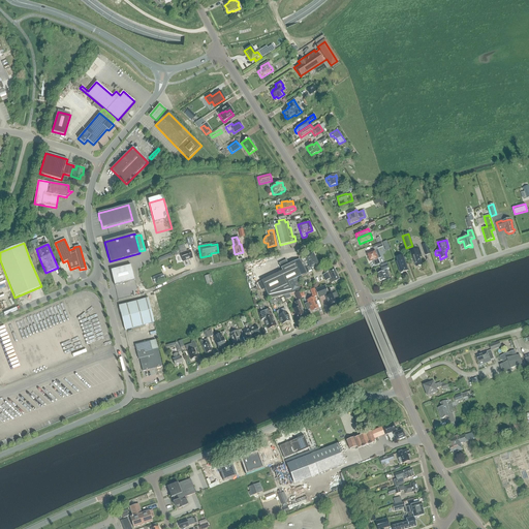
[(427,244),(422,246),(425,256),(431,254),(427,244)]
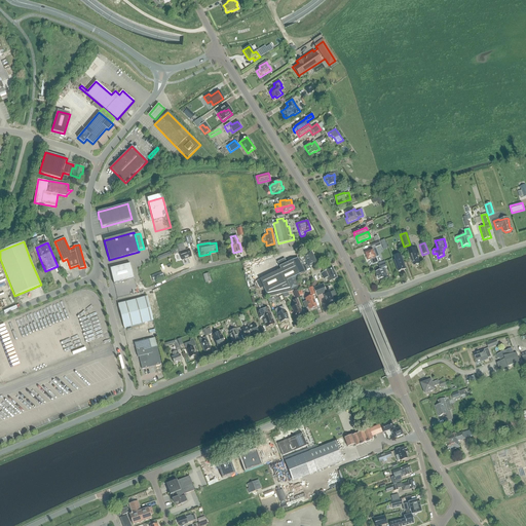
[(182,260),(191,257),(188,249),(185,250),(184,247),(183,243),(177,246),(178,249),(172,251),(174,255),(179,253),(182,260)]
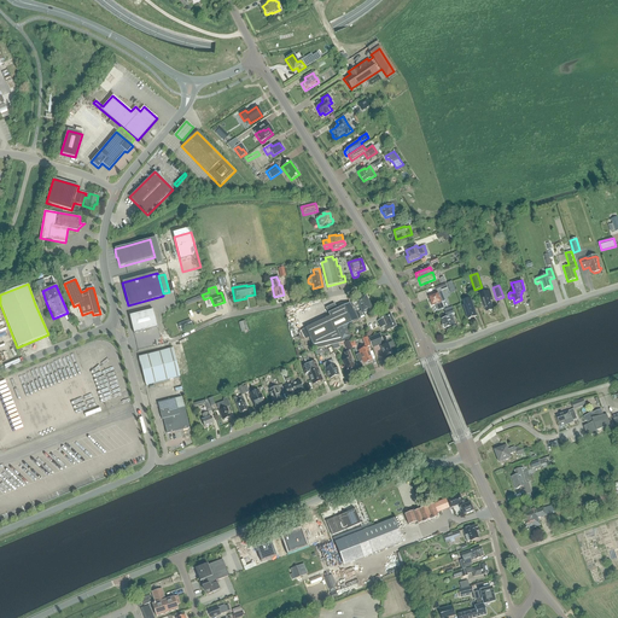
[(491,310),(494,309),(490,301),(493,299),(490,290),(479,293),(483,307),(484,307),(485,312),(490,310),(490,312),(491,310)]
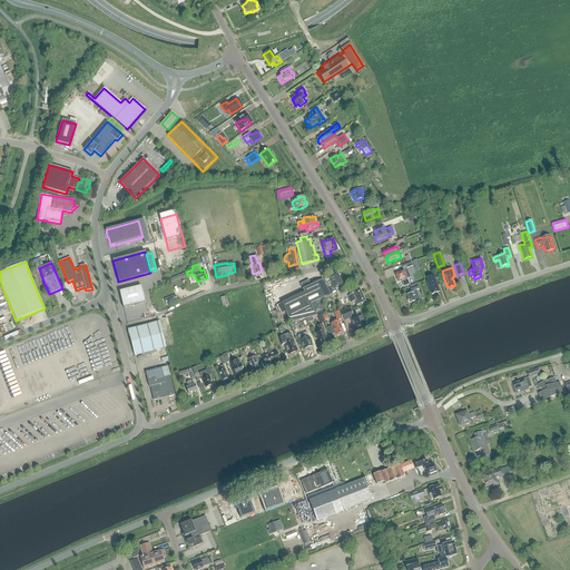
[(397,281),(399,282),(408,278),(406,277),(410,276),(408,271),(404,272),(403,271),(395,274),(397,278),(396,279),(397,281)]
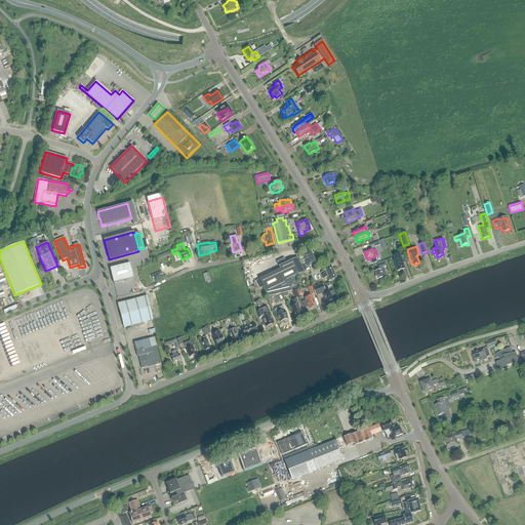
[(170,251),(157,256),(158,260),(171,255),(170,251)]
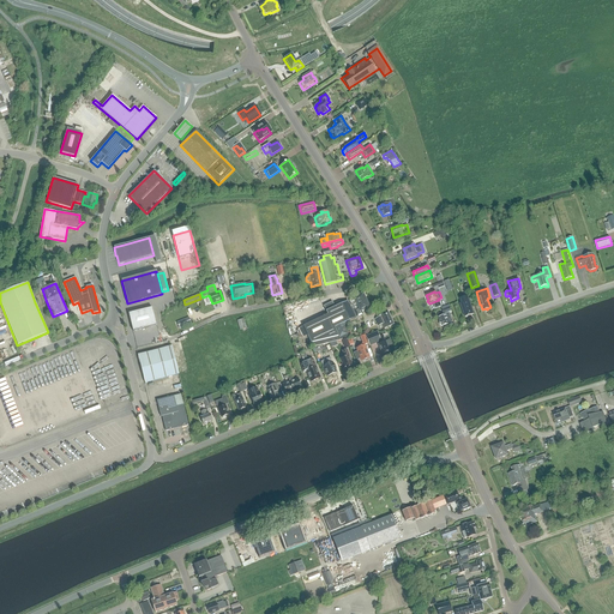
[(366,301),(362,294),(357,296),(357,295),(353,298),(349,299),(351,304),(349,304),(351,308),(366,301)]
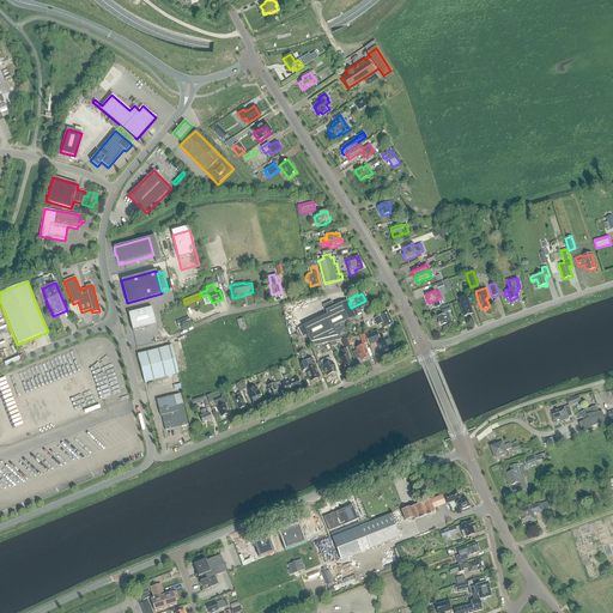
[(323,305),(327,314),(303,326),(310,343),(309,343),(310,346),(349,338),(344,327),(347,326),(346,322),(356,319),(354,317),(351,308),(349,303),(347,301),(334,307),(332,302),(323,305)]
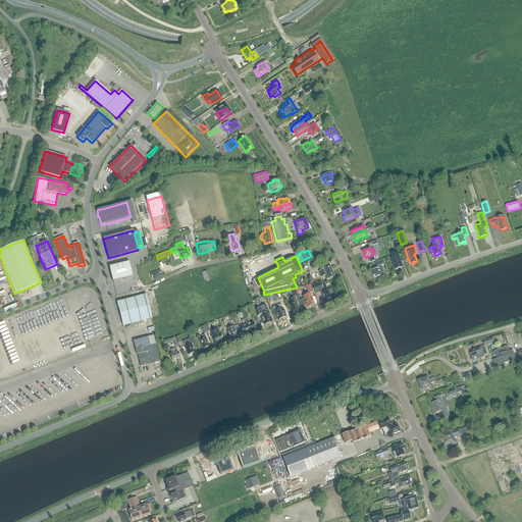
[(311,256),(299,262),(302,270),(303,270),(309,267),(307,265),(310,264),(310,263),(313,261),(311,256)]
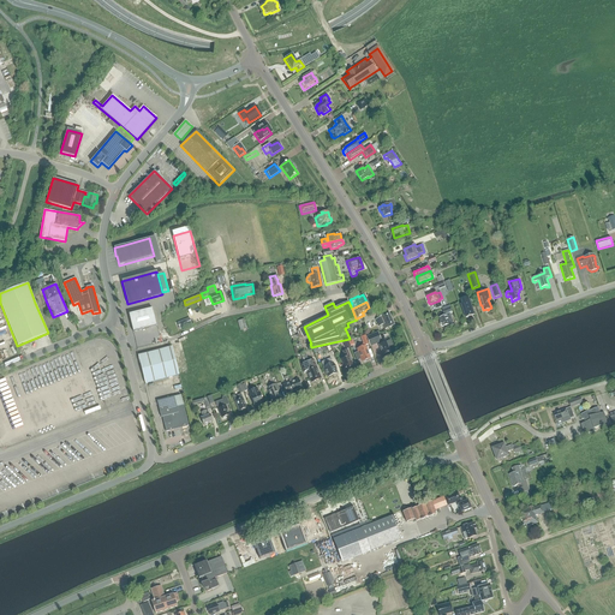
[(461,305),(466,317),(475,315),(470,302),(461,305)]
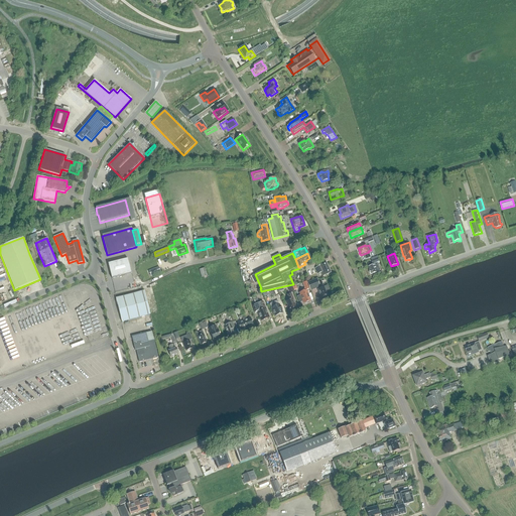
[(379,263),(378,259),(377,257),(371,259),(373,265),(370,266),(371,266),(369,267),(370,270),(369,270),(369,271),(369,272),(370,273),(371,274),(375,273),(375,274),(378,273),(380,272),(377,264),(379,263)]
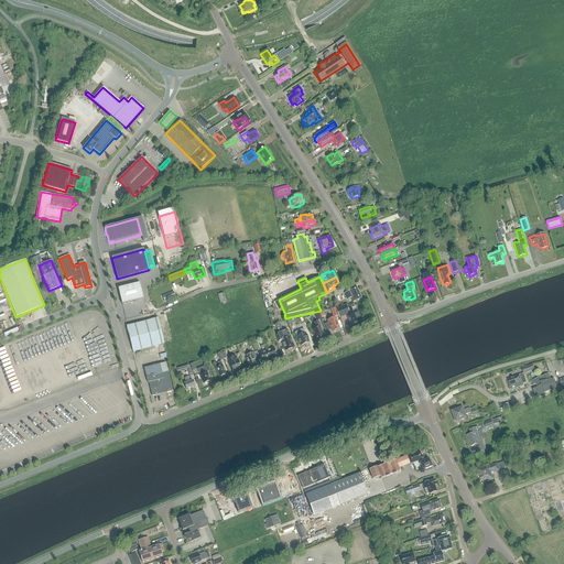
[(147,297),(142,282),(120,288),(125,303),(147,297)]
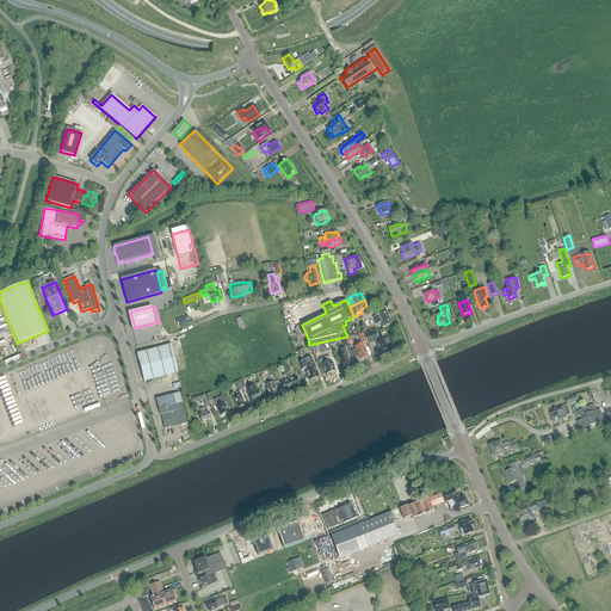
[(382,327),(392,322),(386,310),(377,314),(377,315),(372,318),(376,325),(381,322),(382,327)]
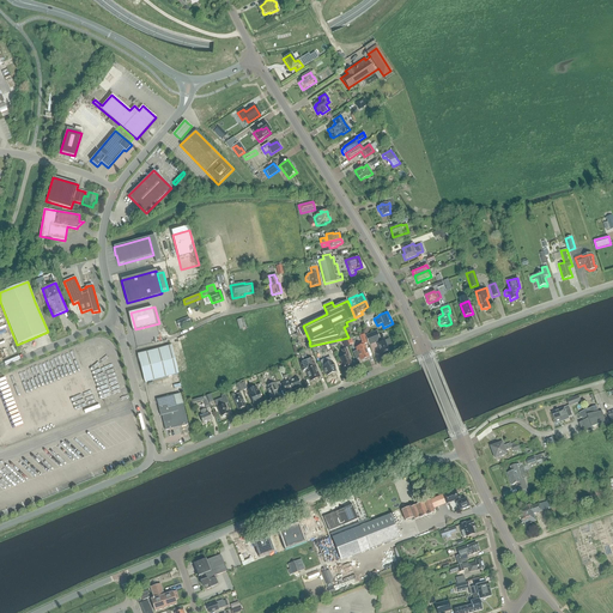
[(188,317),(176,322),(178,328),(190,323),(188,317)]
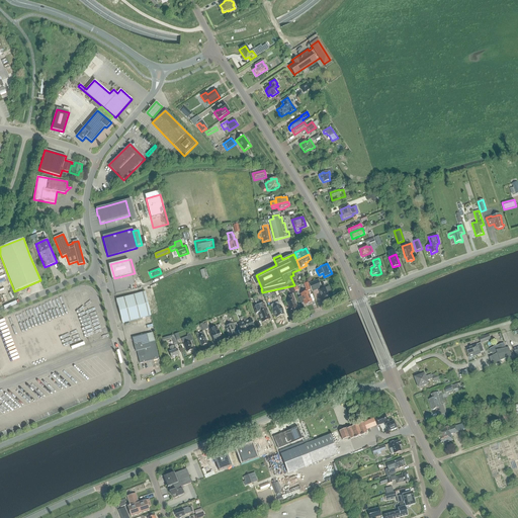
[(318,280),(309,284),(311,290),(311,291),(318,288),(316,284),(319,283),(318,280)]
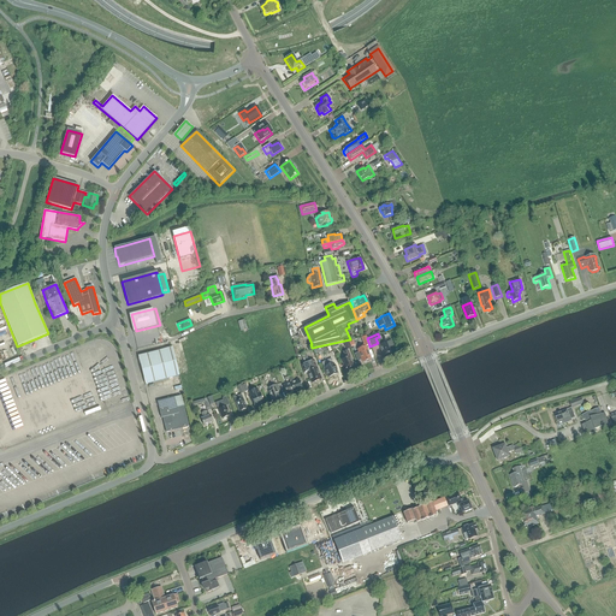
[(367,350),(366,347),(369,345),(367,338),(366,336),(361,338),(363,344),(361,345),(361,348),(357,349),(359,353),(357,354),(355,355),(357,362),(361,360),(362,362),(363,362),(365,362),(367,361),(371,359),(367,350)]
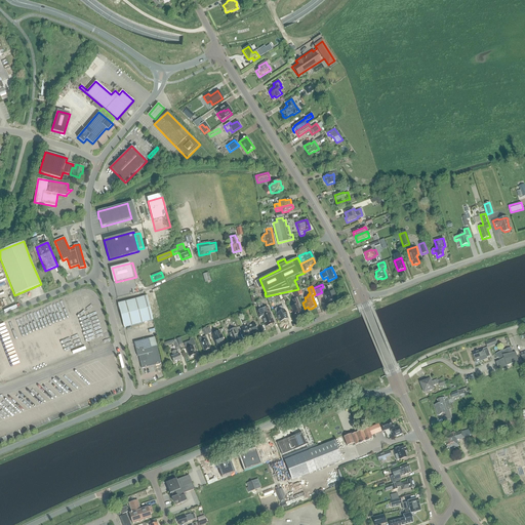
[(329,292),(327,287),(324,288),(325,291),(324,292),(324,294),(323,294),(326,303),(332,300),(330,296),(334,294),(333,290),(329,292)]
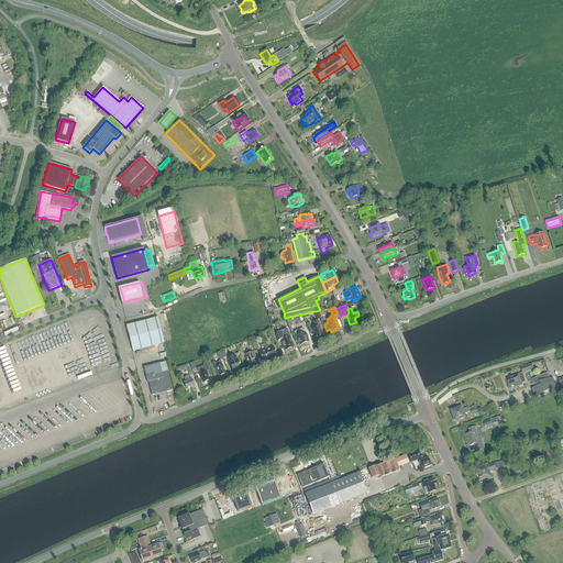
[(157,318),(125,326),(132,352),(164,344),(157,318)]
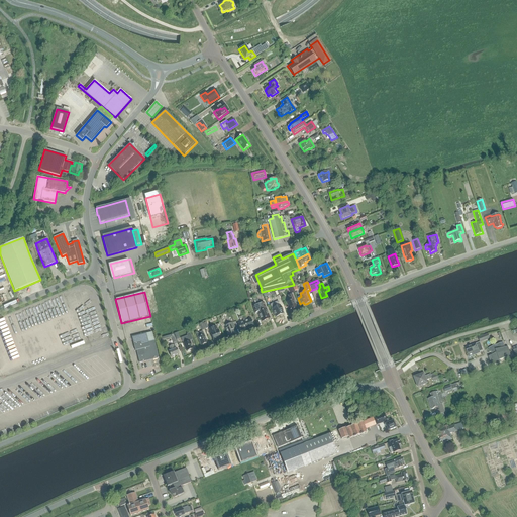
[(287,302),(290,311),(294,309),(294,308),(296,307),(295,303),(294,299),(292,294),(288,296),(290,301),(287,302)]
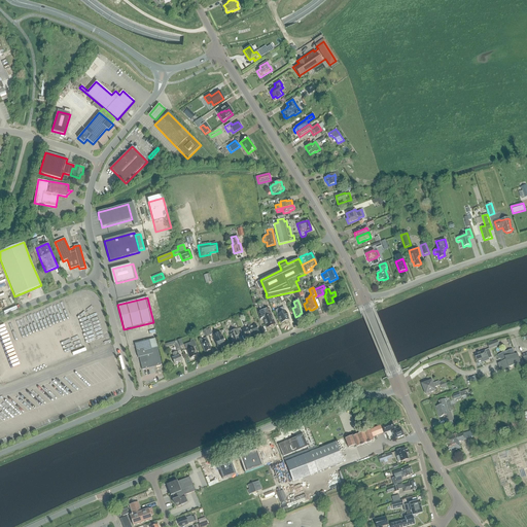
[(262,319),(267,328),(275,325),(271,314),(270,315),(268,308),(257,312),(260,320),(262,319)]
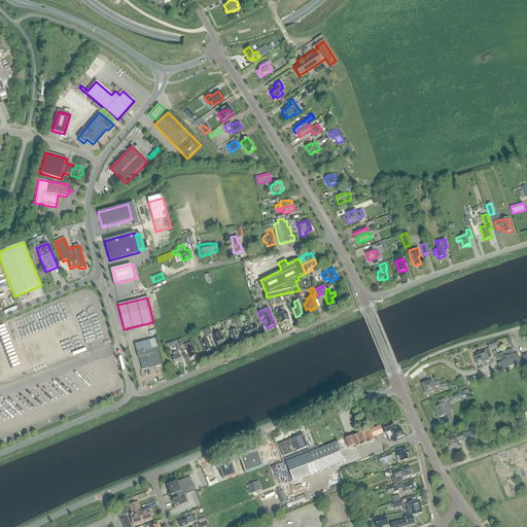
[(280,323),(288,320),(285,311),(283,308),(276,311),(280,323)]
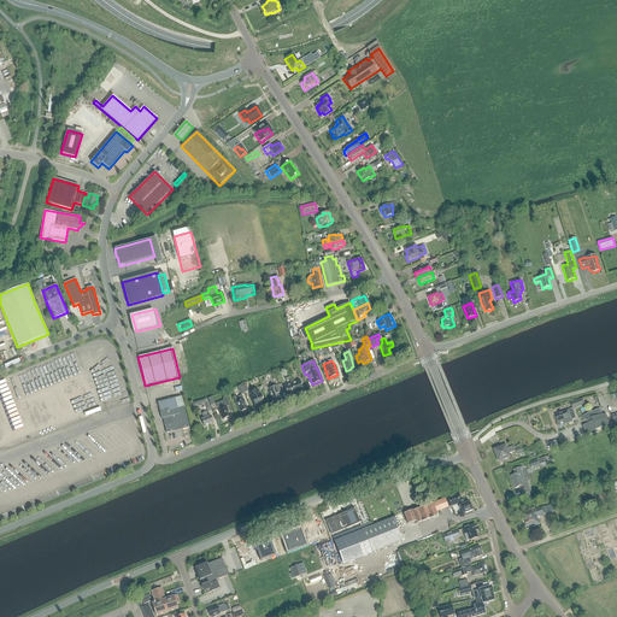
[(294,382),(291,374),(287,376),(289,380),(291,385),(291,383),(294,392),(303,389),(299,381),(294,382)]
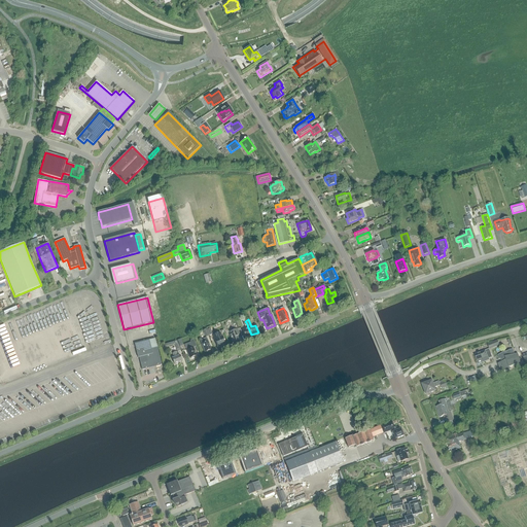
[(248,327),(248,328),(242,330),(245,338),(251,335),(248,327)]
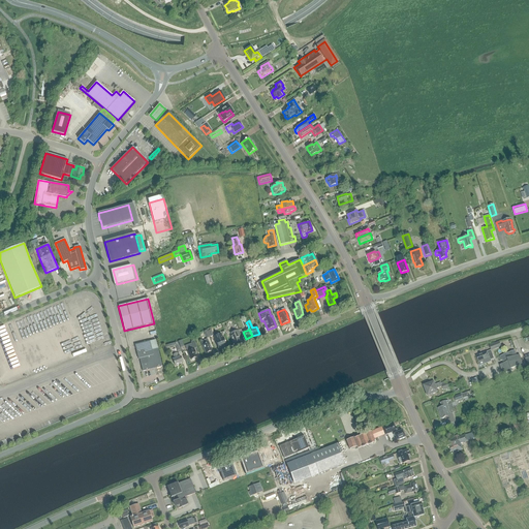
[(240,337),(239,336),(240,336),(238,330),(230,333),(231,336),(230,336),(234,344),(240,341),(238,338),(240,337)]
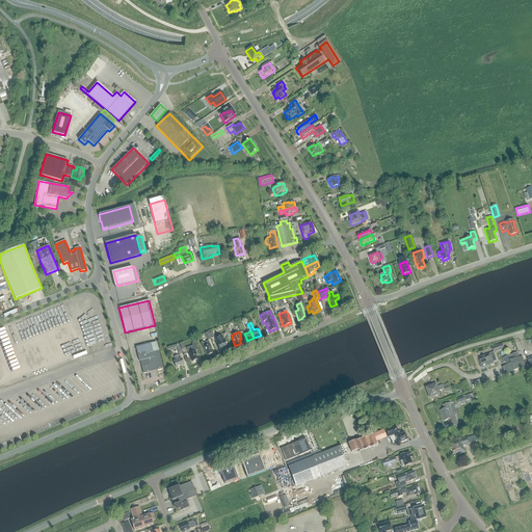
[(216,343),(219,350),(220,350),(227,348),(227,347),(228,347),(224,340),(223,340),(222,336),(215,339),(216,343)]
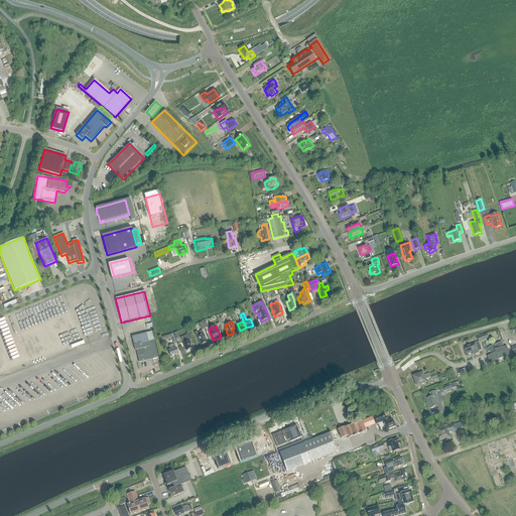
[(199,340),(201,345),(202,345),(204,344),(207,343),(205,338),(204,335),(202,331),(196,334),(198,337),(197,337),(199,340)]
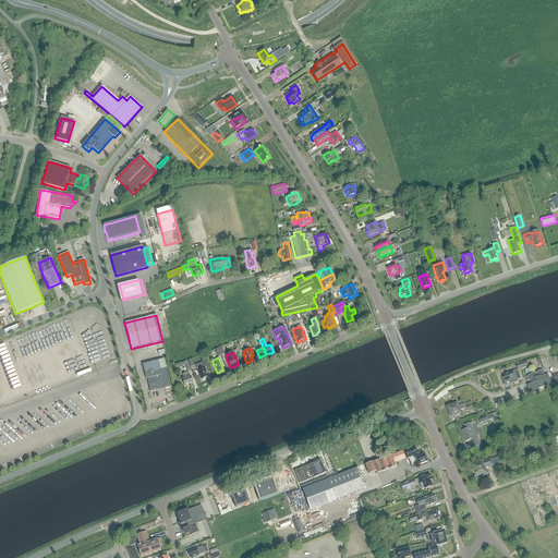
[(150,391),(171,387),(166,368),(160,370),(158,360),(142,364),(146,378),(147,378),(150,391)]
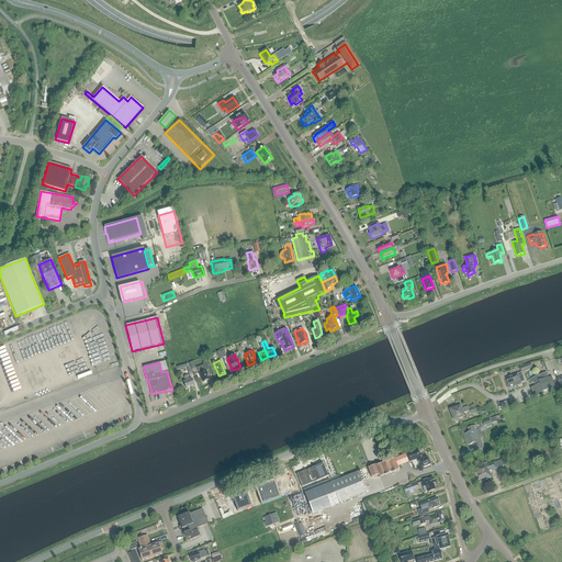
[(200,373),(203,382),(210,380),(208,375),(206,371),(205,370),(209,368),(206,362),(203,363),(203,366),(197,368),(199,372),(200,373)]
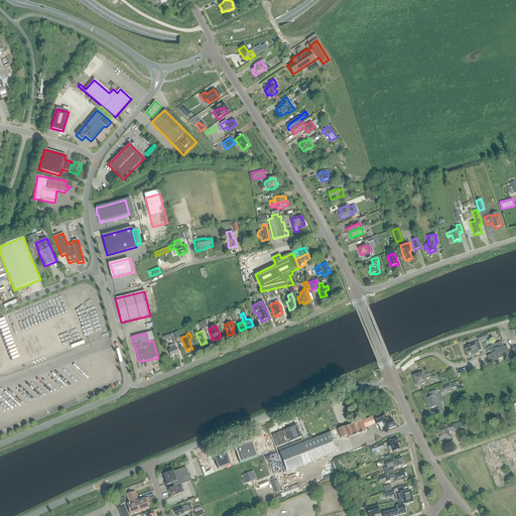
[(173,334),(160,338),(161,341),(171,338),(173,344),(176,343),(173,334)]
